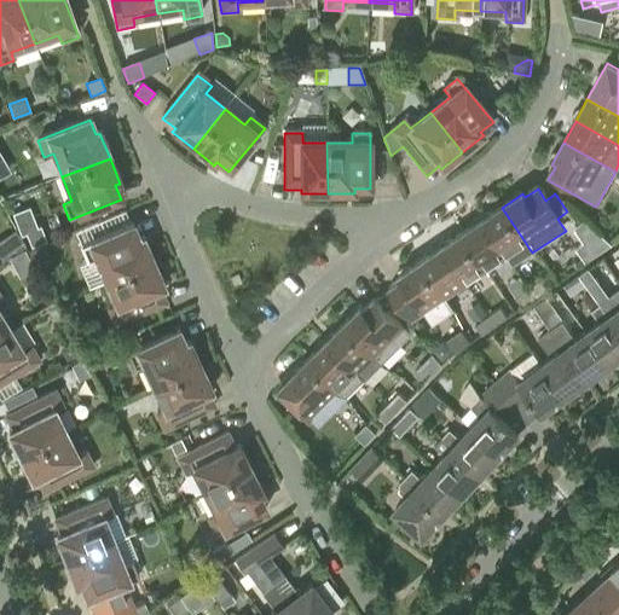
[(502,208),(481,221),(507,259),(512,267),(532,253),(527,245),(502,208)]
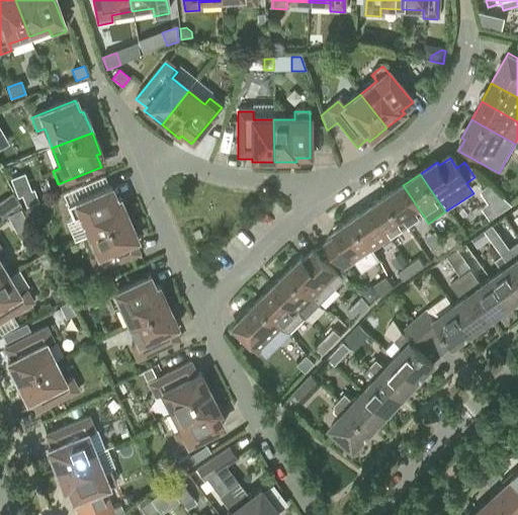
[(22,197),(26,208),(38,203),(33,191),(31,192),(24,175),(10,180),(18,199),(22,197)]
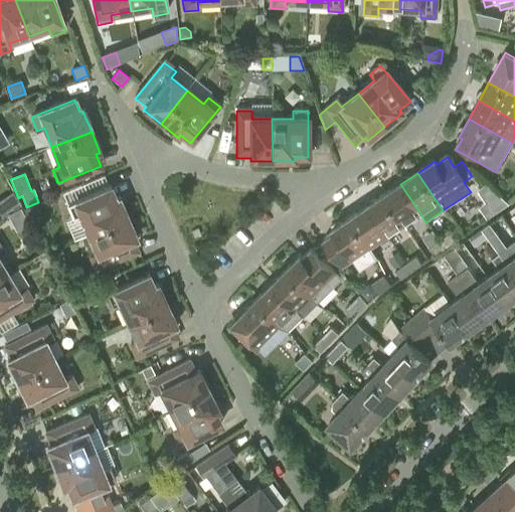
[(73,242),(89,236),(128,219),(119,199),(116,200),(111,188),(109,189),(104,178),(63,195),(68,206),(67,207),(72,220),(65,223),(73,242)]
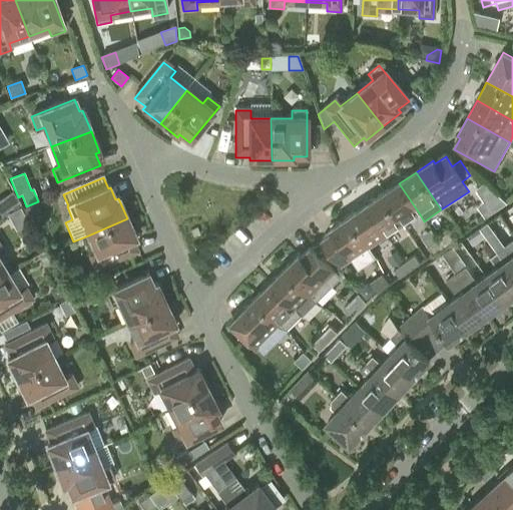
[(420,214),(399,183),(382,195),(403,226),(420,214)]
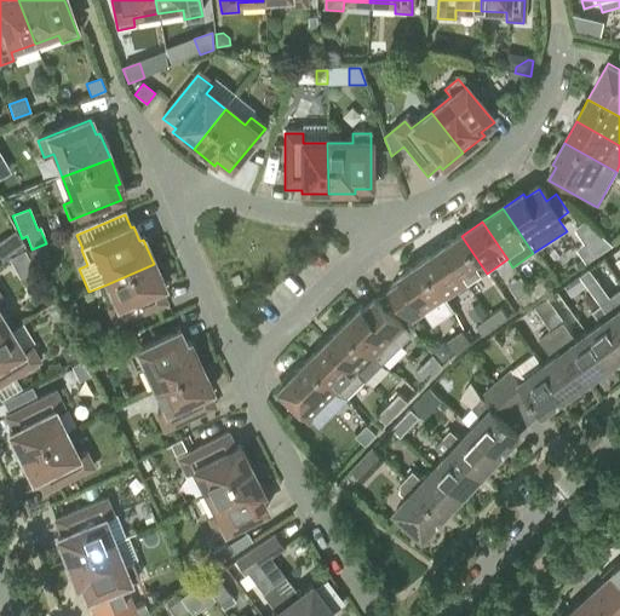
[(15,232),(4,241),(12,253),(24,245),(15,232)]
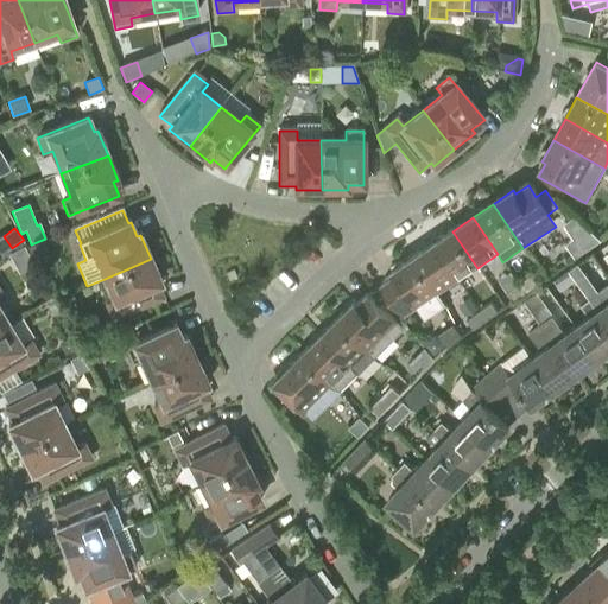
[(477,268),(453,231),(432,245),(457,281),(477,268)]
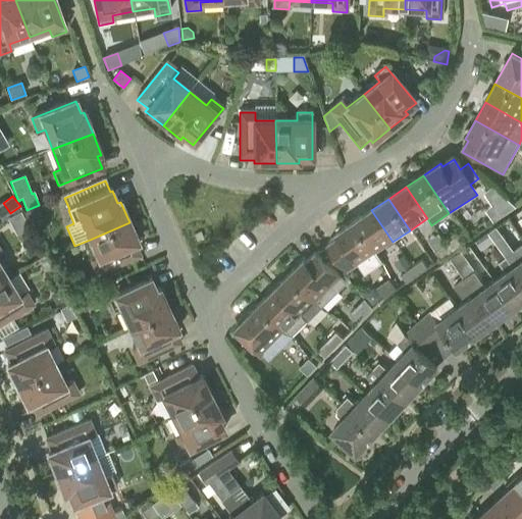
[(35,210),(24,214),(30,226),(40,221),(35,210)]
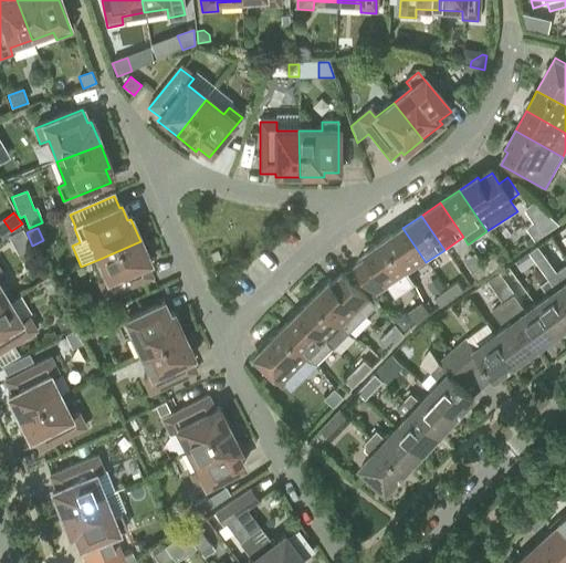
[(426,262),(402,228),(384,240),(407,274),(426,262)]
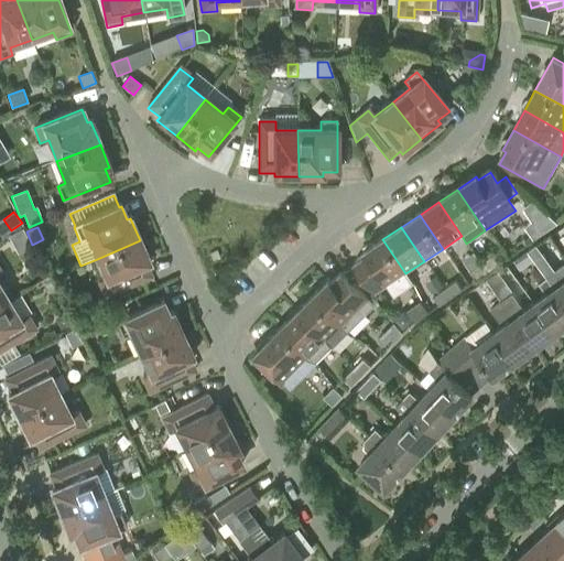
[(413,286),(405,273),(382,239),(364,252),(366,256),(355,263),(375,294),(387,287),(390,292),(394,294),(399,294),(413,286)]
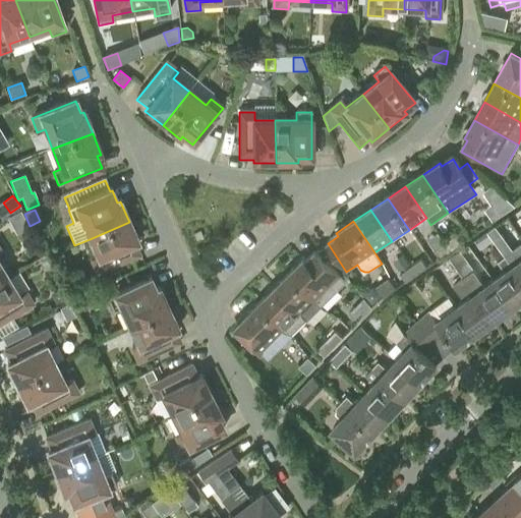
[(138,243),(129,222),(90,239),(98,259),(91,263),(97,276),(140,256),(134,244),(138,243)]
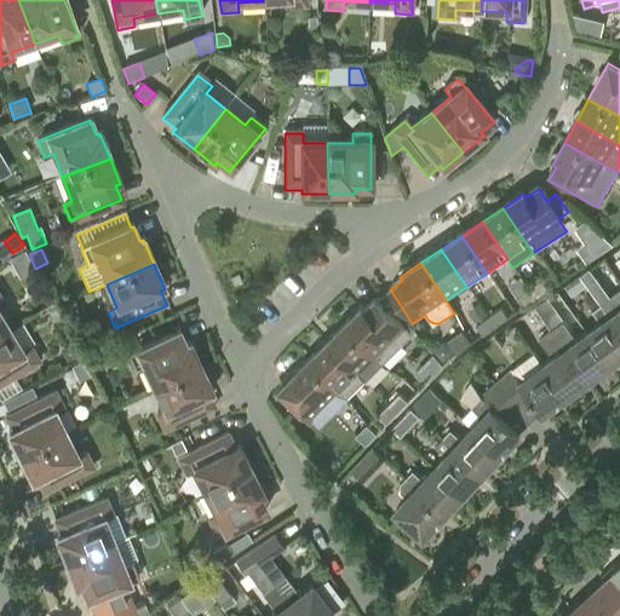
[(580,277),(590,291),(601,283),(591,270),(580,277)]
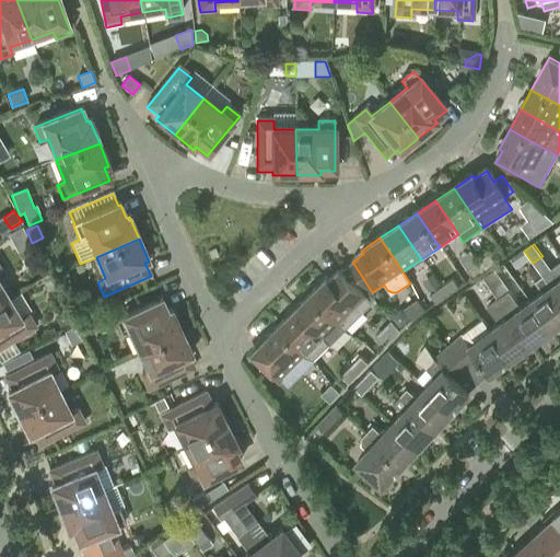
[(216,251),(208,254),(211,262),(219,258),(216,251)]
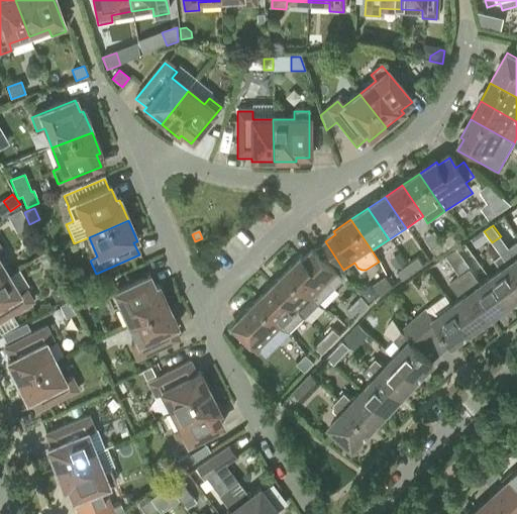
[(488,239),(482,231),(471,239),(477,247),(488,239)]
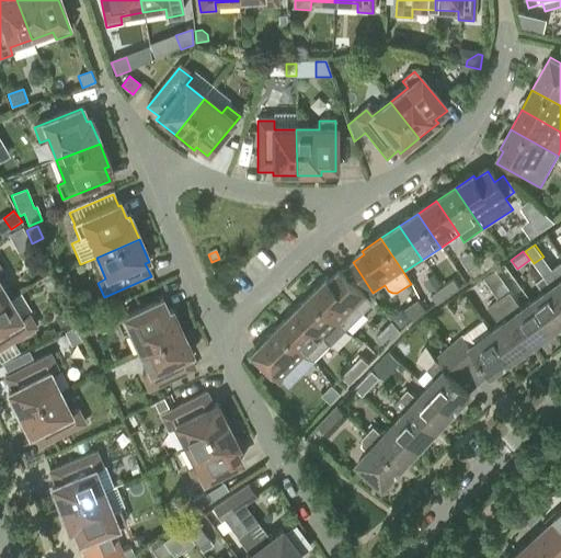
[(490,257),(479,264),(484,273),(496,265),(490,257)]
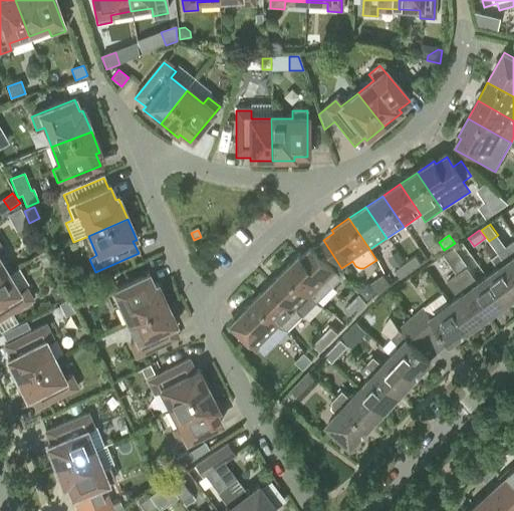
[(434,258),(444,250),(439,242),(428,249),(434,258)]
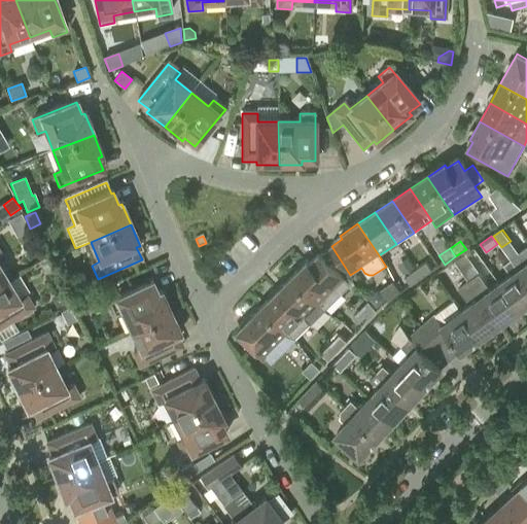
[(526,249),(511,262),(526,284),(526,249)]
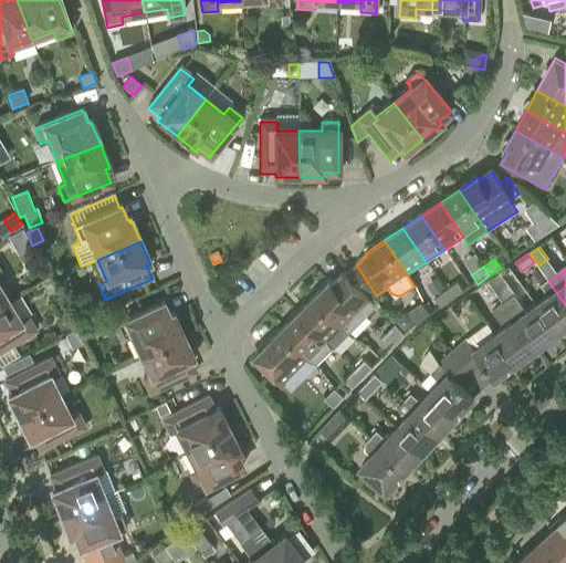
[(329,282),(313,299),(348,334),(375,309),(342,275),(333,285),(329,282)]
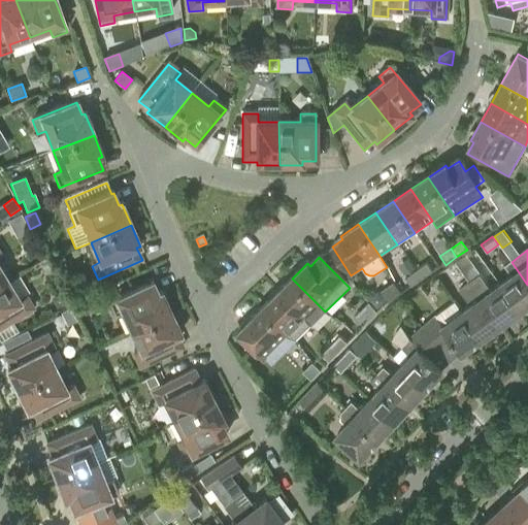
[(470,266),(464,257),(455,264),(461,273),(470,266)]
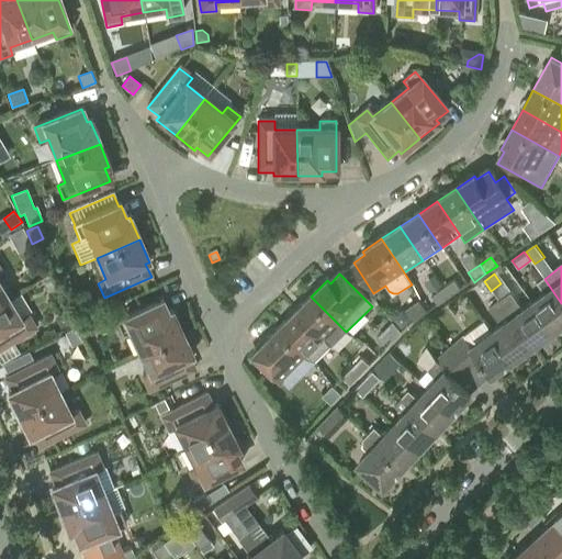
[(448,299),(442,290),(435,279),(425,284),(433,297),(431,298),(437,306),(448,299)]
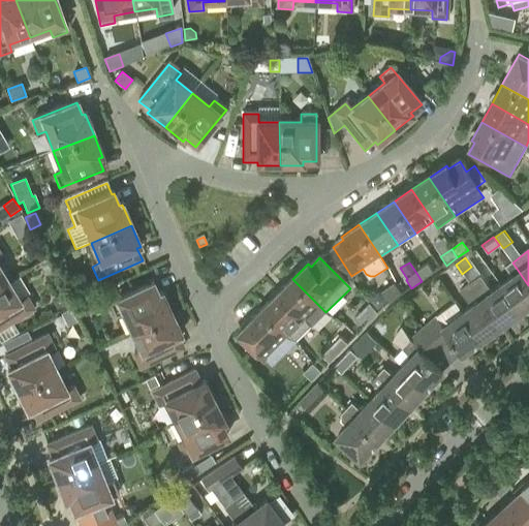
[(504,268),(512,279),(501,287),(522,316),(528,311),(528,285),(512,263),(504,268)]
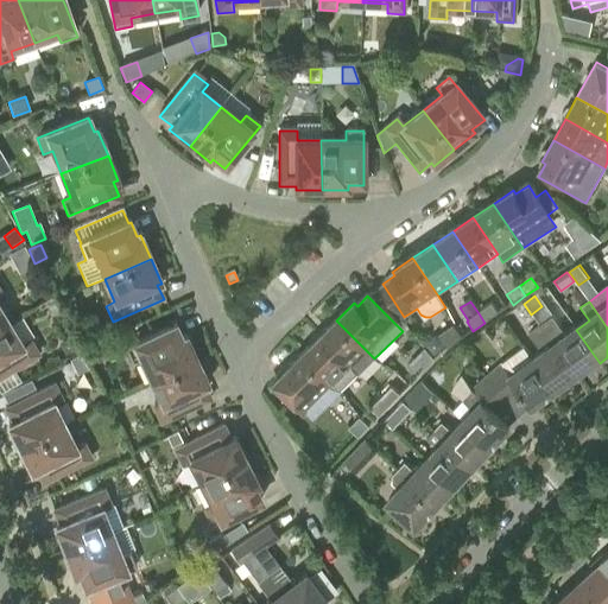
[(492,305),(479,313),(485,323),(498,315),(492,305)]
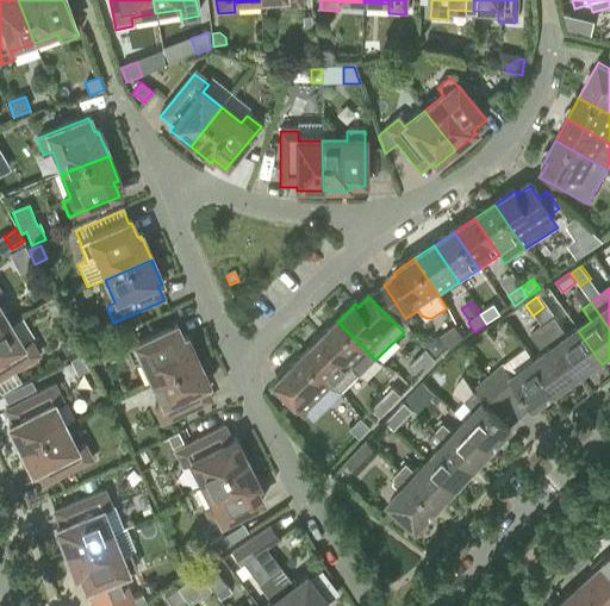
[(553,319),(541,328),(577,376),(585,370),(591,373),(602,364),(578,331),(567,338),(553,319)]
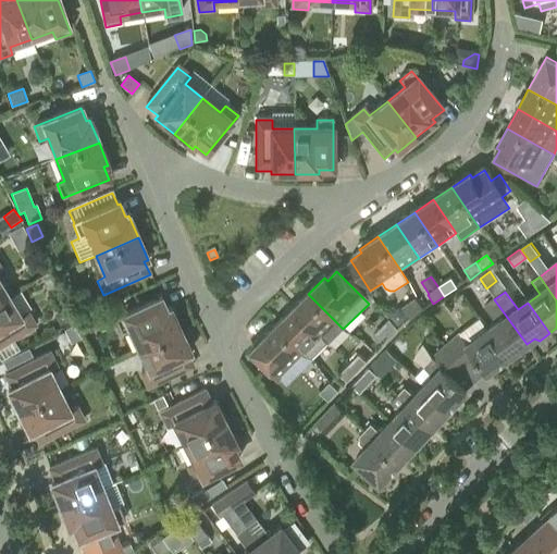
[(293,310),(327,345),(343,329),(308,294),(293,310)]
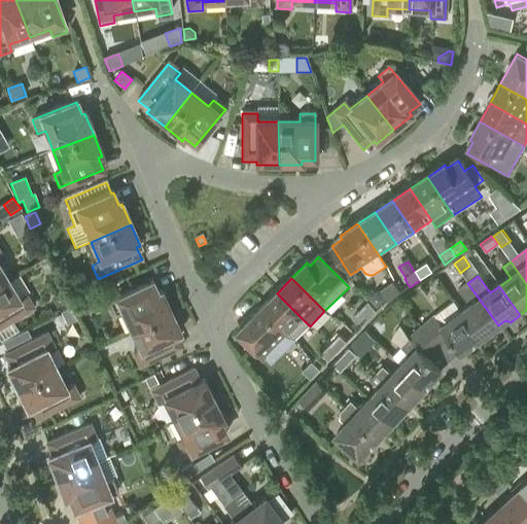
[(20,301),(8,282),(0,286),(0,329),(34,309),(26,297),(20,301)]
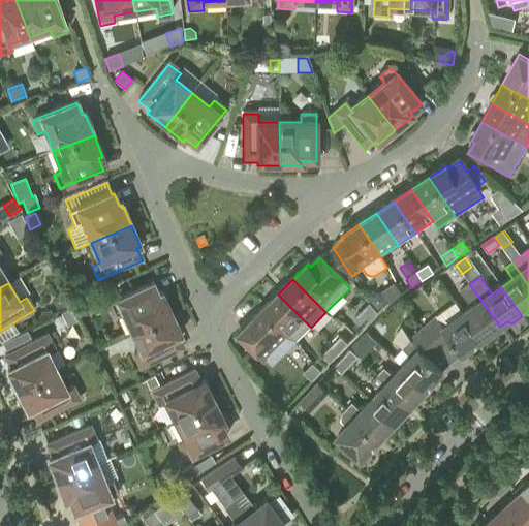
[(122,314),(131,334),(172,315),(161,295),(158,296),(152,283),(109,304),(115,317),(122,314)]
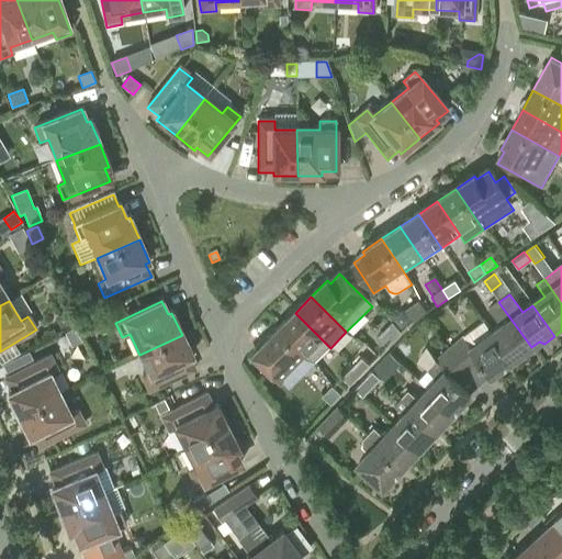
[(489,310),(502,327),(492,335),(515,366),(535,351),(531,347),(498,302),(489,310)]
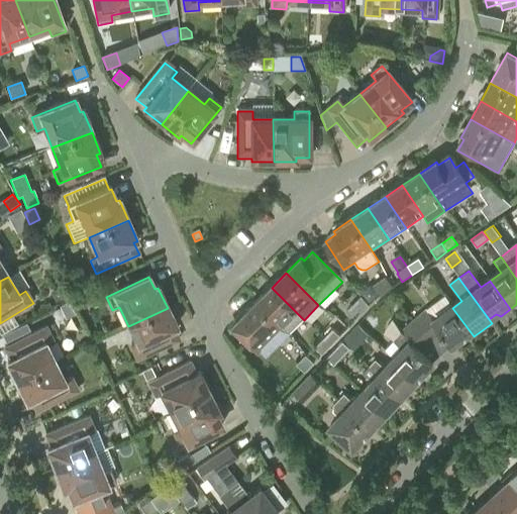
[(379,296),(370,287),(360,295),(370,304),(379,296)]
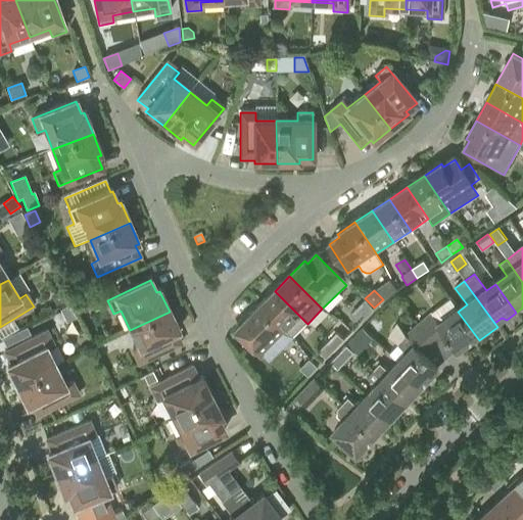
[(259,305),(292,338),(307,324),(275,291),(259,305)]
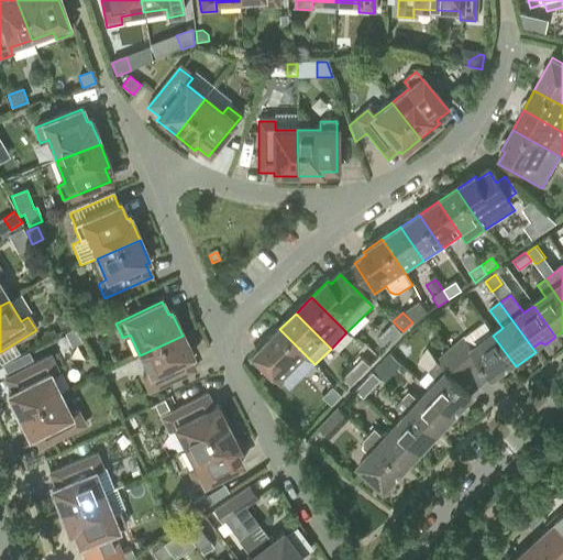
[(58,318),(57,322),(61,329),(72,325),(67,315),(58,318)]
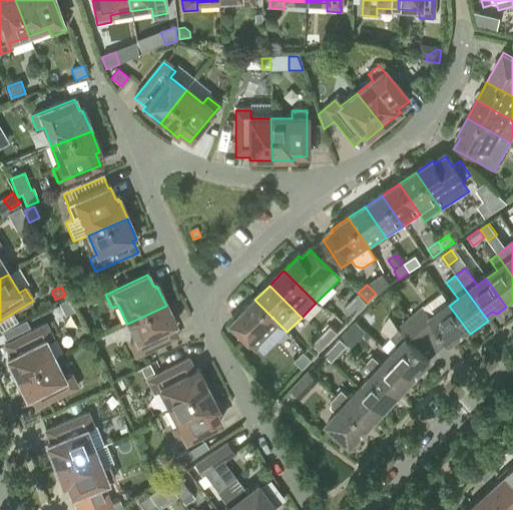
[(75,307),(81,305),(82,300),(79,294),(70,299),(75,307)]
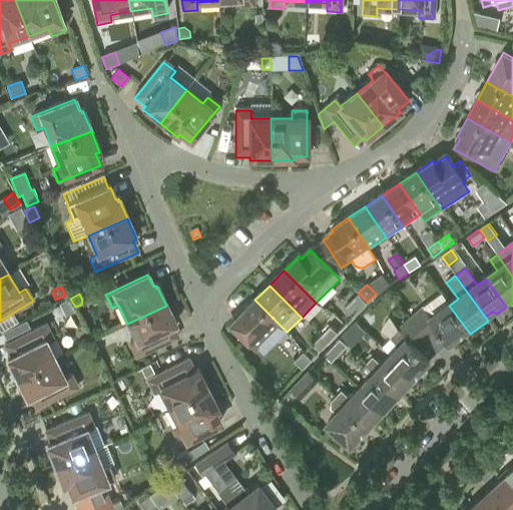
[(351,302),(359,310),(366,303),(358,296),(351,302)]
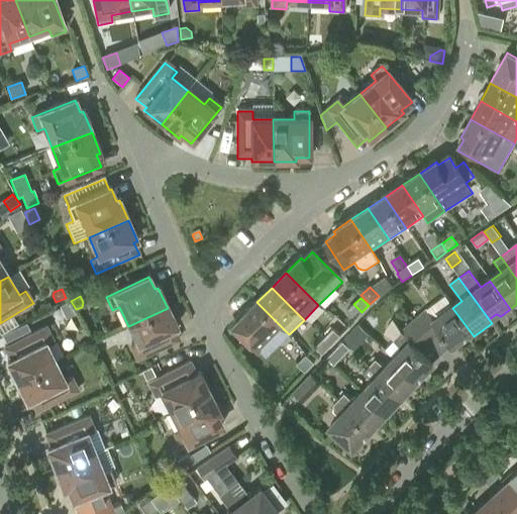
[(265,358),(289,334),(256,302),(232,326),(265,358)]
